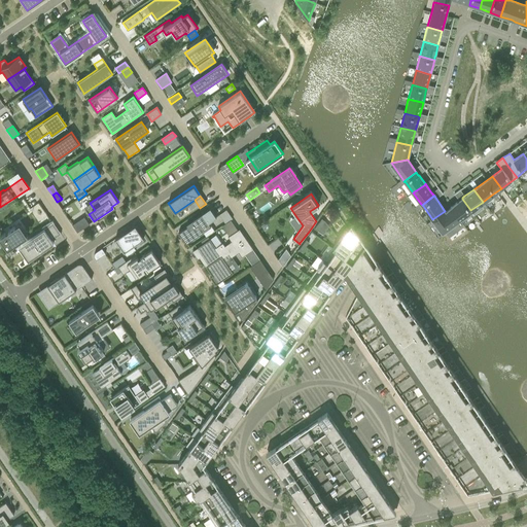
[(459,201),(450,207),(454,212),(459,219),(467,213),(470,210),(462,199),(462,198),(459,201)]
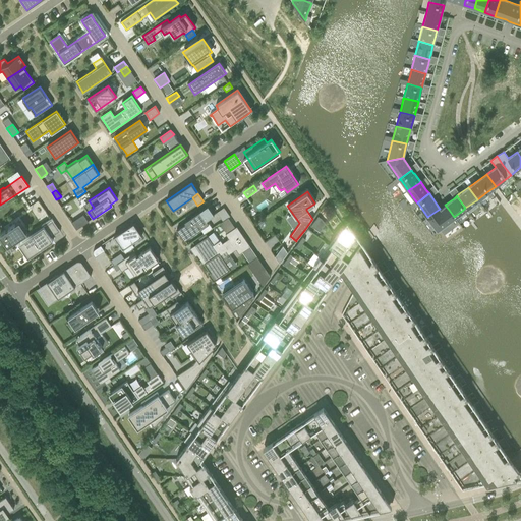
[(415,200),(409,206),(411,209),(418,204),(417,203),(415,200)]
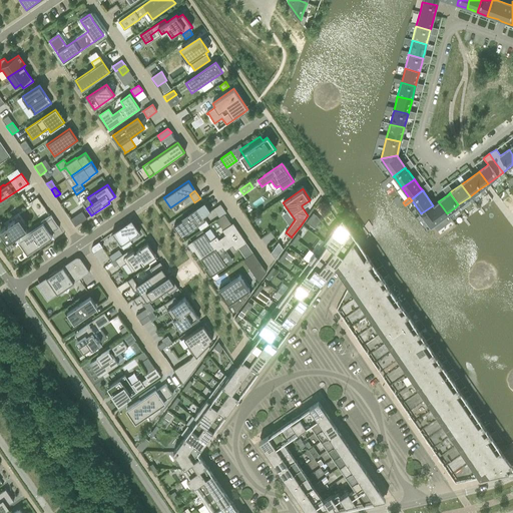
[(438,201),(433,205),(421,213),(430,225),(447,213),(442,206),(438,201)]
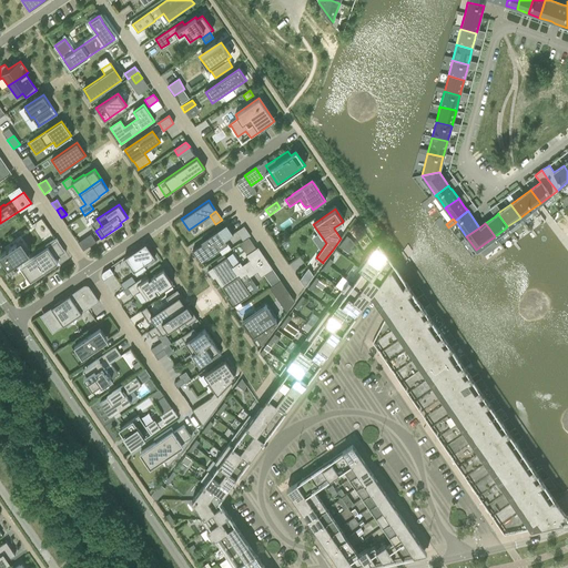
[(221,247),(227,243),(225,240),(233,234),(226,224),(201,242),(202,244),(192,250),(201,262),(221,247)]
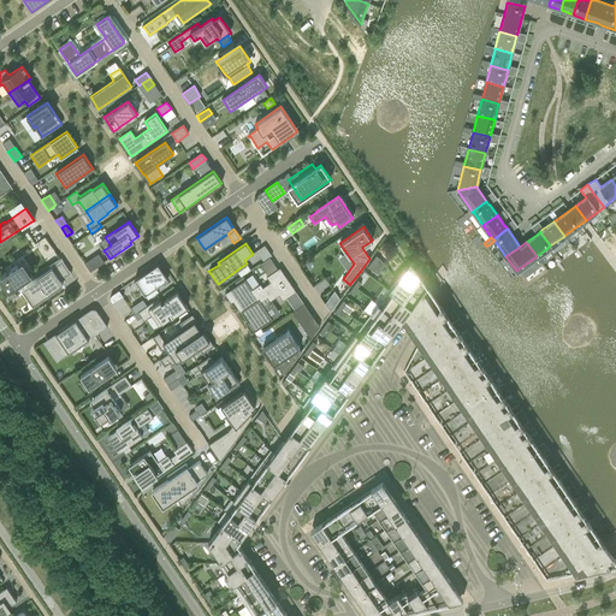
[(265,246),(256,252),(264,262),(272,256),(265,246)]
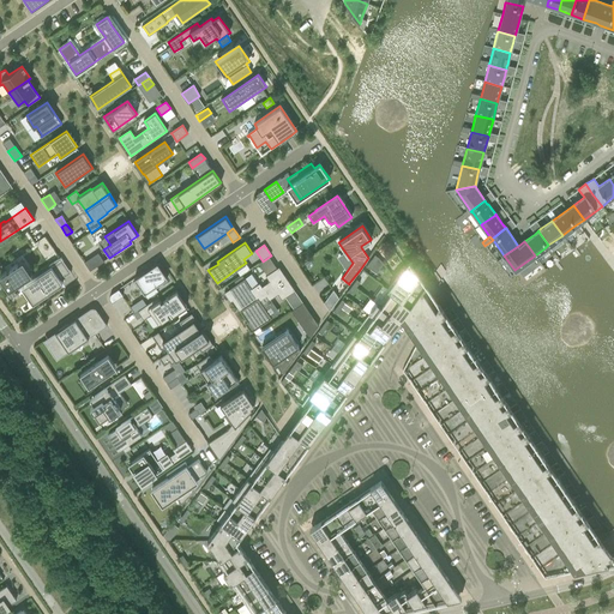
[(84,263),(90,271),(103,262),(98,253),(84,263)]
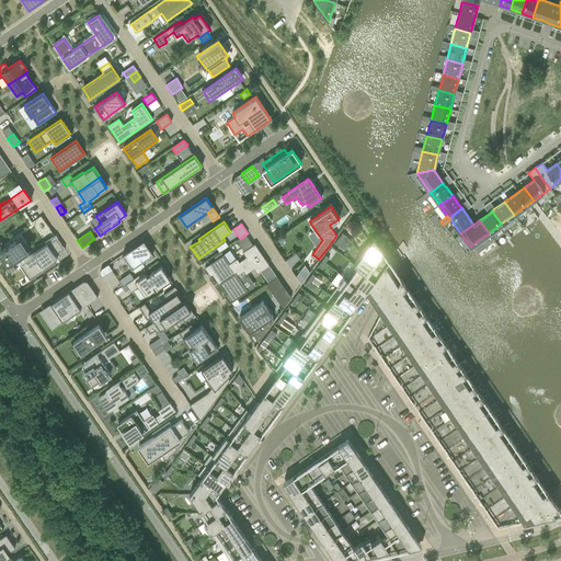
[(15,241),(0,251),(0,253),(8,265),(29,251),(29,250),(20,238),(15,241)]
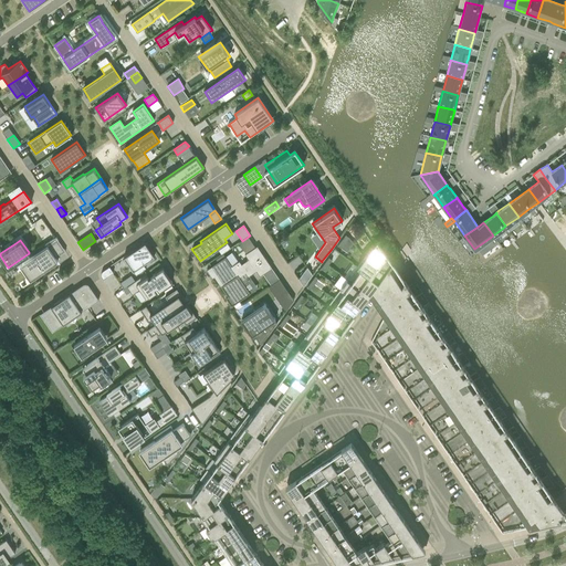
[(56,240),(23,263),(20,265),(30,281),(33,278),(58,261),(55,258),(65,251),(56,240)]
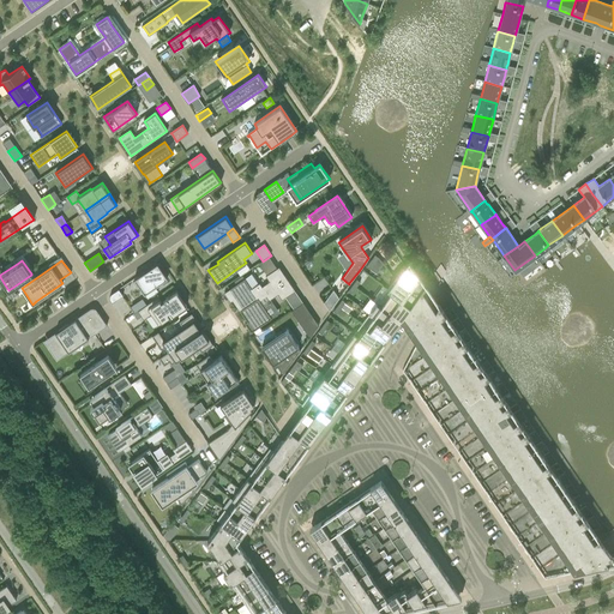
[(395,278),(417,296),(426,284),(409,260),(407,263),(395,278)]
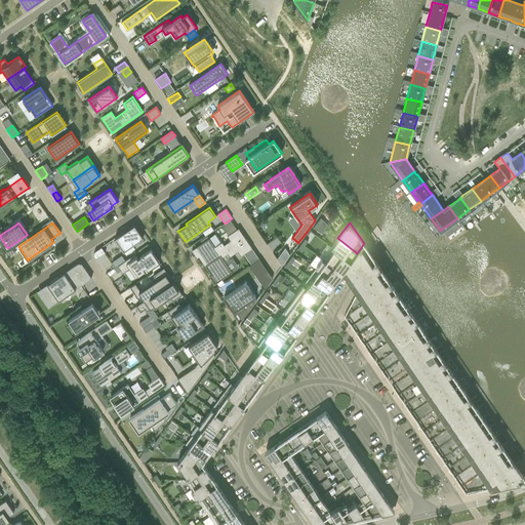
[(132,245),(143,238),(134,225),(114,238),(126,255),(135,249),(132,245)]
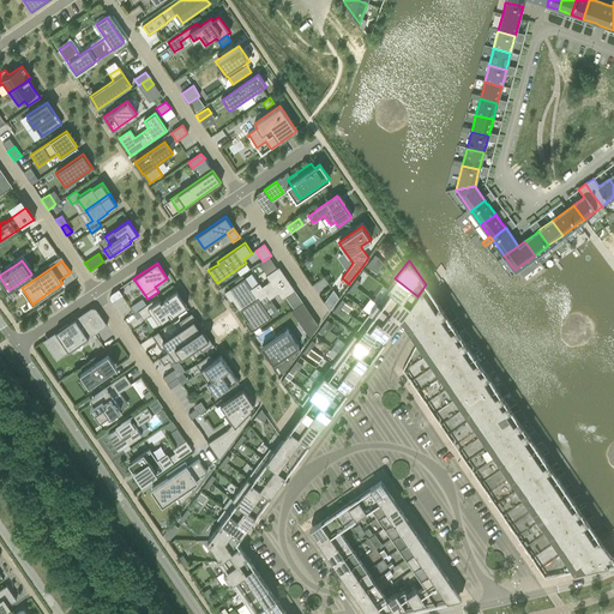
[(269,282),(274,288),(284,281),(287,280),(278,268),(265,276),(266,277),(269,282)]
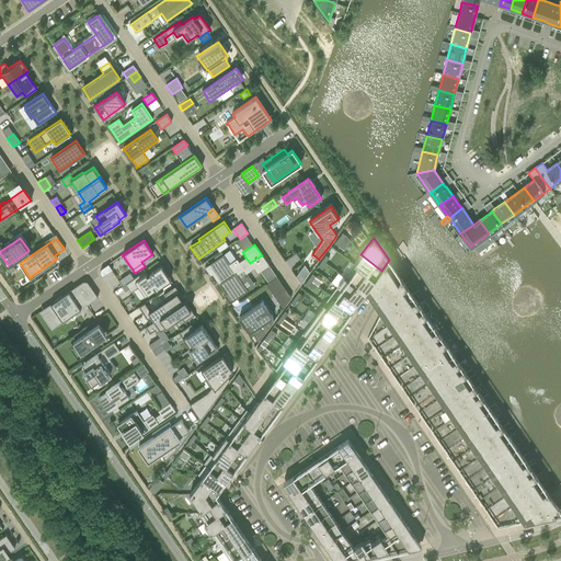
[(239,262),(237,259),(229,264),(224,254),(205,267),(210,276),(212,275),(219,285),(240,270),(243,267),(240,263),(239,262)]
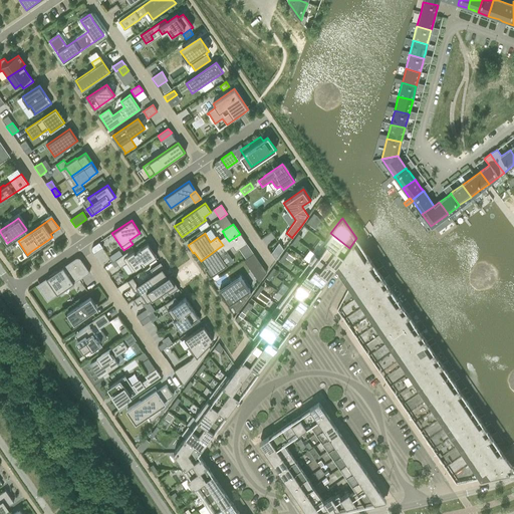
[(330,233),(324,242),(327,244),(343,256),(349,248),(330,233)]
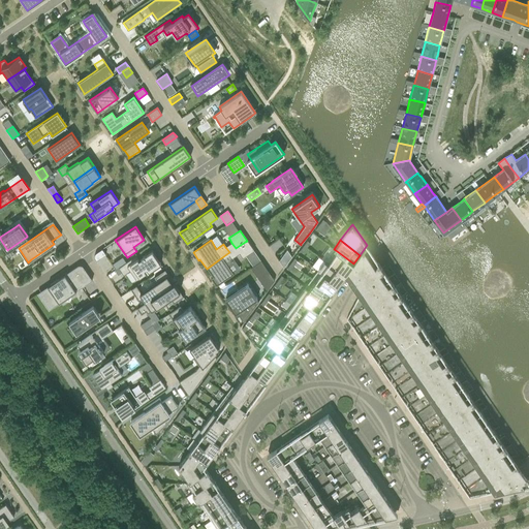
[(237,249),(240,253),(243,258),(254,250),(247,241),(245,242),(236,248),(237,249)]
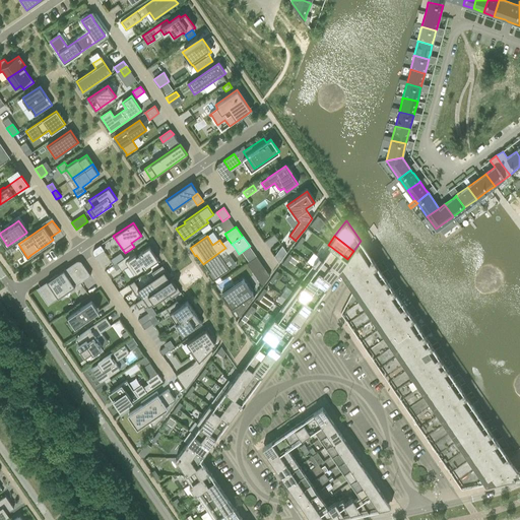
[(230,246),(232,244),(228,239),(225,240),(221,243),(222,244),(225,248),(230,246)]
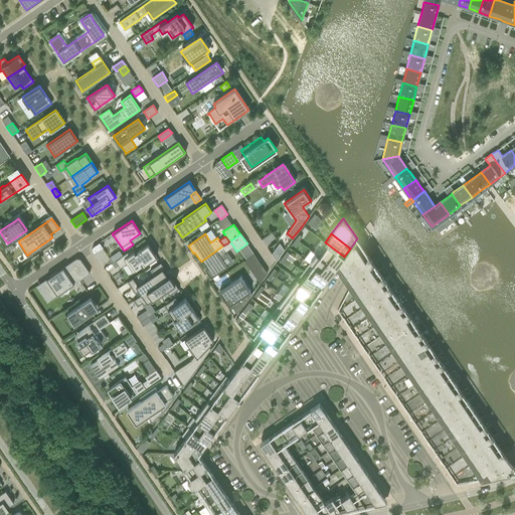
[(481,480),(514,472),(514,469),(507,457),(503,452),(499,446),(422,334),(384,279),(372,261),(362,246),(357,238),(350,248),(344,256),(336,268),(342,278),(481,480)]
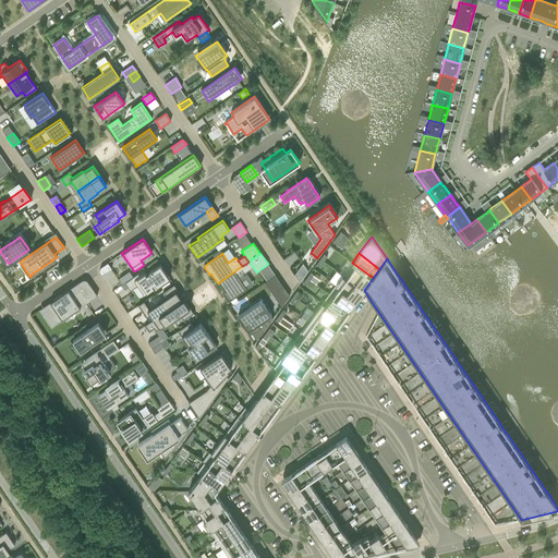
[(242,266),(242,267),(245,271),(250,269),(253,267),(250,263),(249,262),(246,264),(242,266)]
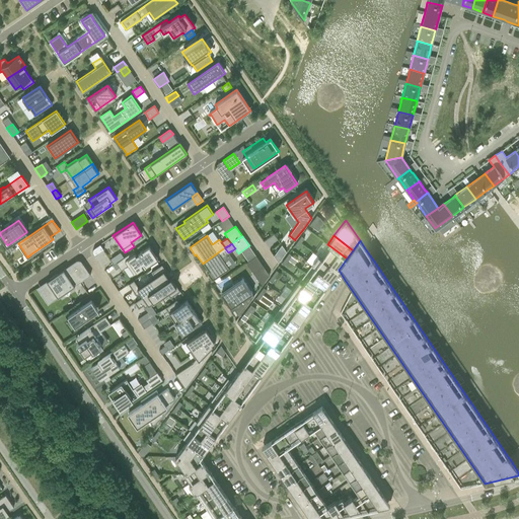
[(100,244),(94,248),(93,249),(92,249),(92,250),(92,252),(92,253),(93,253),(94,256),(103,250),(100,244)]
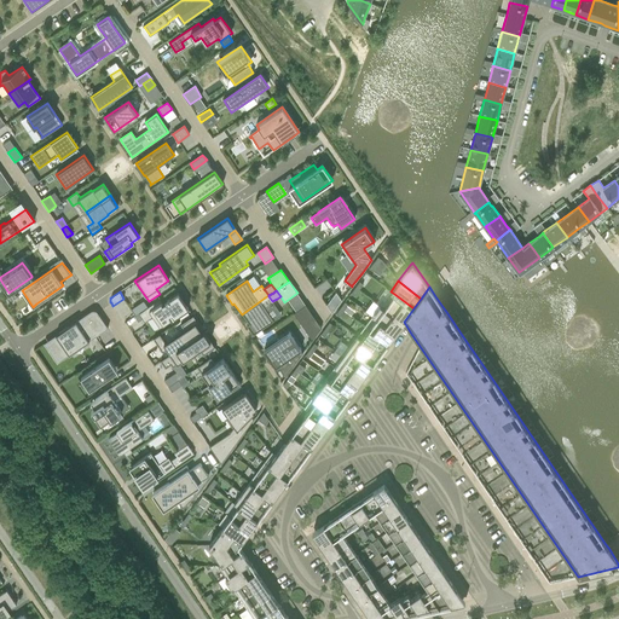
[(328,305),(327,305),(331,313),(337,306),(341,301),(336,293),(328,305)]
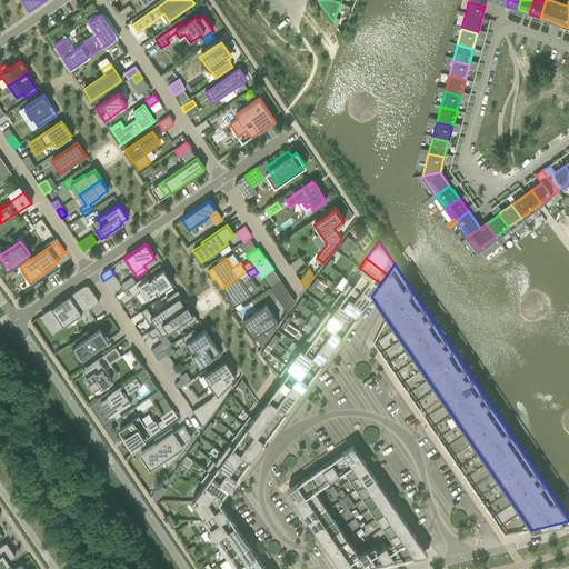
[(127,288),(123,291),(127,296),(130,293),(132,296),(143,289),(149,298),(153,296),(157,292),(158,295),(172,283),(163,270),(153,277),(153,278),(149,280),(146,276),(127,288)]
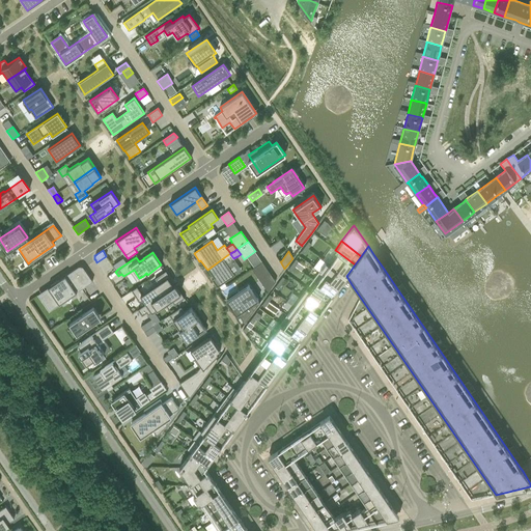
[(329,264),(345,277),(355,264),(338,252),(329,264)]
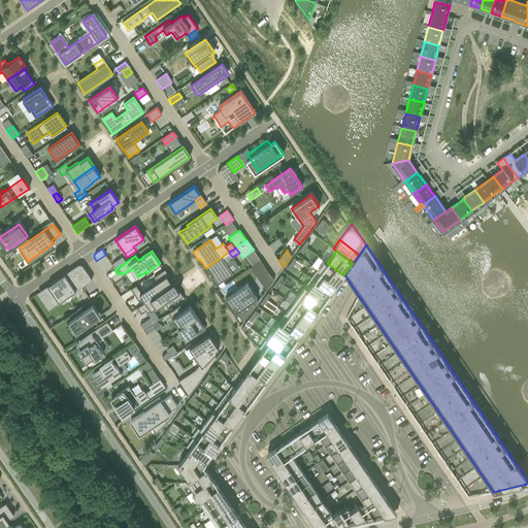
[(216,286),(233,273),(228,265),(234,260),(232,257),(229,253),(229,252),(226,254),(206,268),(212,276),(210,277),(216,286)]
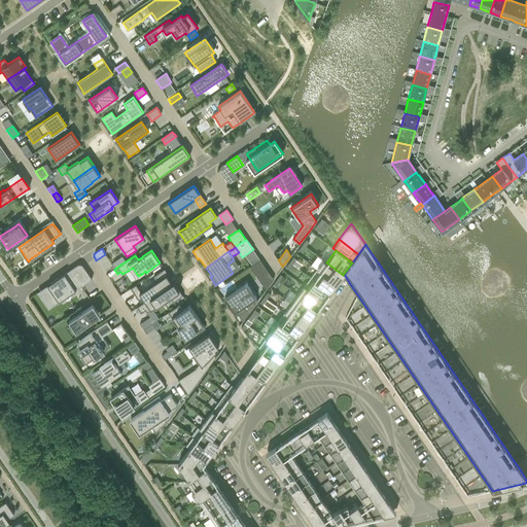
[(326,262),(323,260),(317,269),(320,272),(337,284),(343,275),(326,262)]
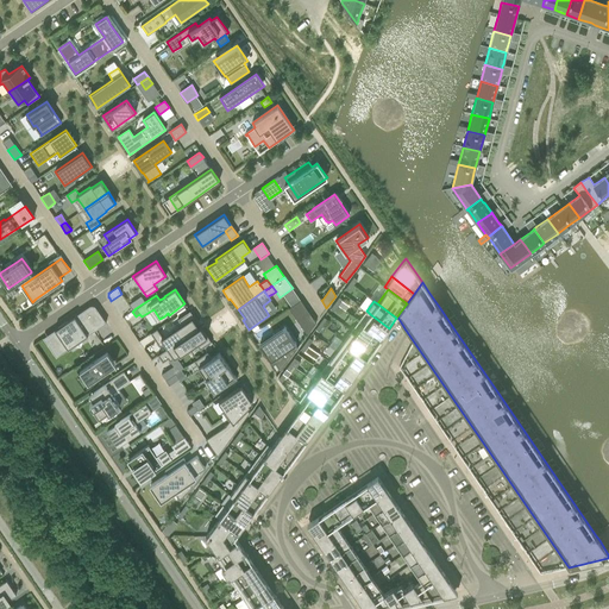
[(106,322),(95,307),(94,306),(93,306),(92,306),(90,306),(89,306),(46,336),(50,341),(46,344),(56,357),(106,322)]
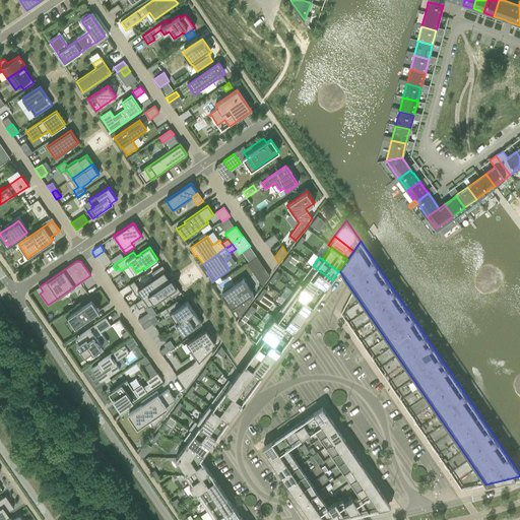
[(169,279),(170,279),(168,276),(169,275),(163,265),(151,272),(154,277),(139,288),(134,281),(128,284),(136,297),(140,294),(142,298),(169,279)]
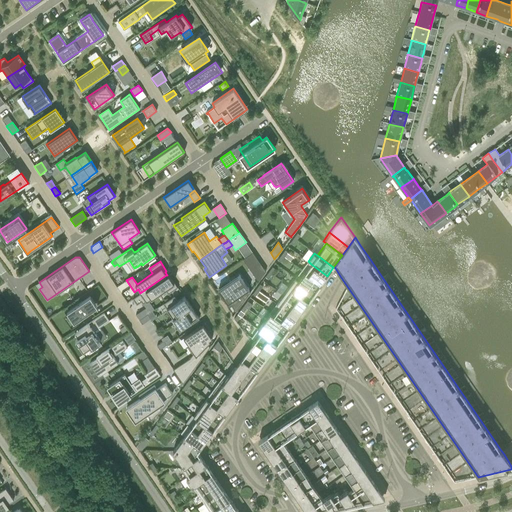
[(261,264),(251,271),(258,281),(266,271),(261,264)]
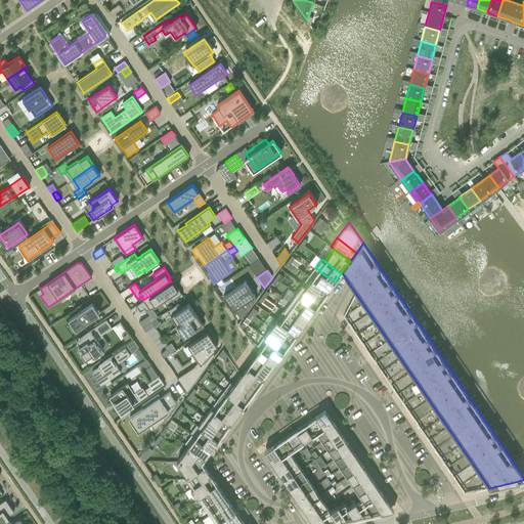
[(335,282),(318,270),(312,278),(329,291),(335,282)]
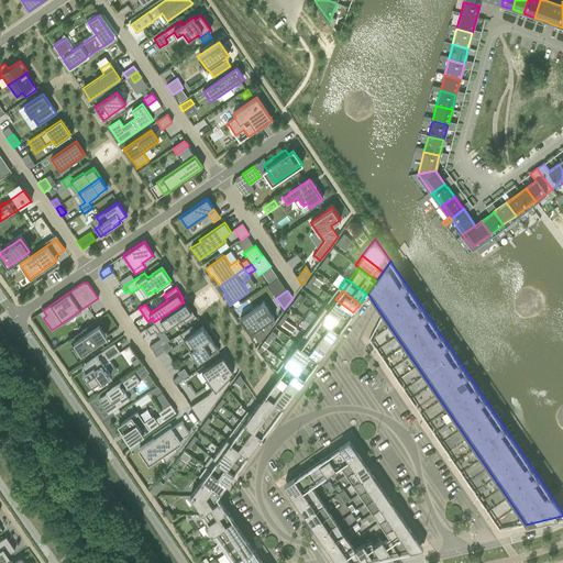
[(353,312),(335,299),(328,309),(345,322),(353,312)]
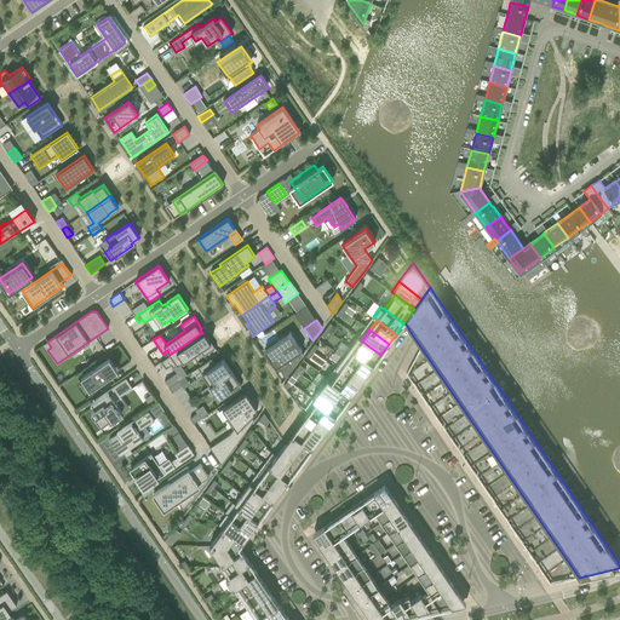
[(201,333),(170,355),(160,361),(165,368),(171,365),(173,368),(179,363),(199,350),(204,356),(216,349),(204,332),(202,333),(201,333)]
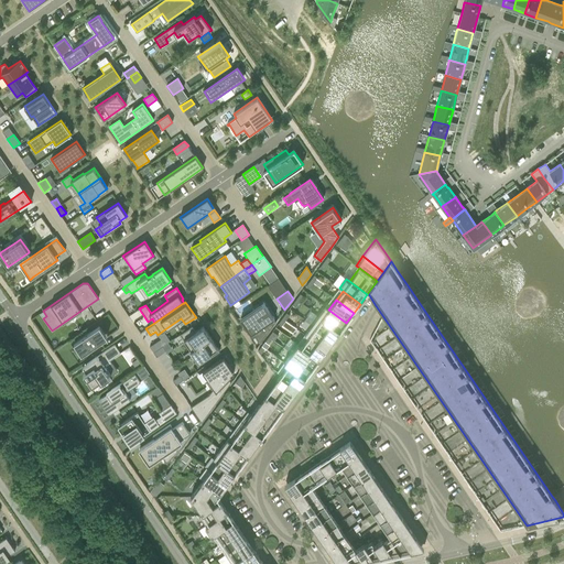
[(252,311),(240,320),(250,335),(252,334),(255,336),(252,337),(253,338),(255,337),(259,344),(275,322),(273,320),(274,318),(267,307),(264,305),(262,303),(252,311)]
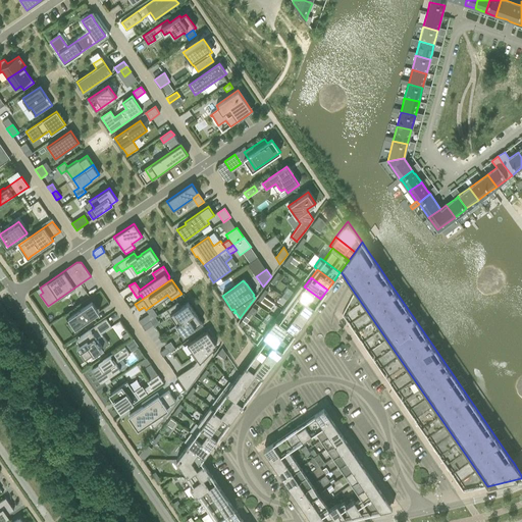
[(304,286),(301,283),(295,293),(314,307),(320,299),(304,286)]
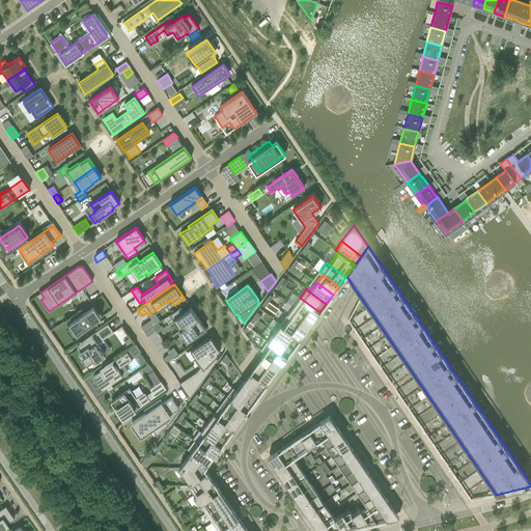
[(319,312),(300,298),(294,306),(313,322),(319,312)]
